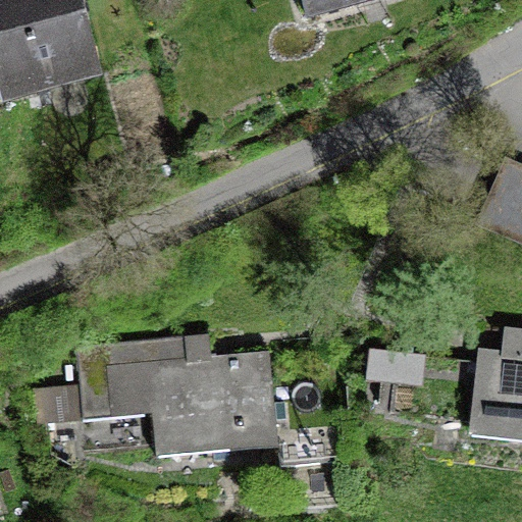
[(0,0),(0,75),(84,54),(69,0),(0,0)]
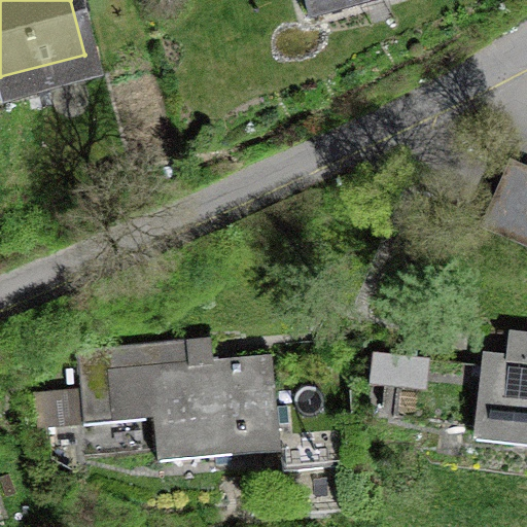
[(524,238),(526,230),(526,177),(505,168),(483,221),(524,238)]
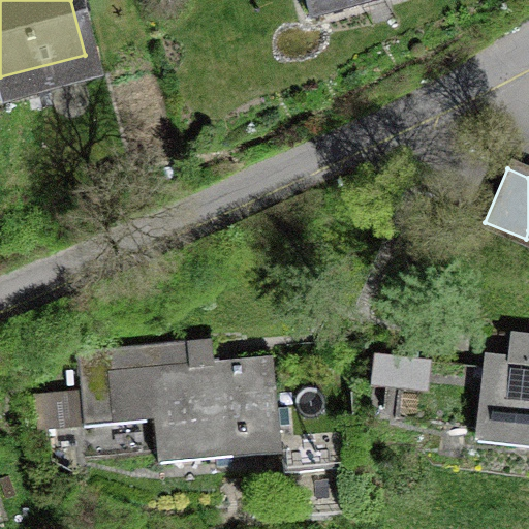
[(528,359),(486,354),(477,428),(528,433),(528,335),(500,332),(499,335),(528,338),(528,359)]
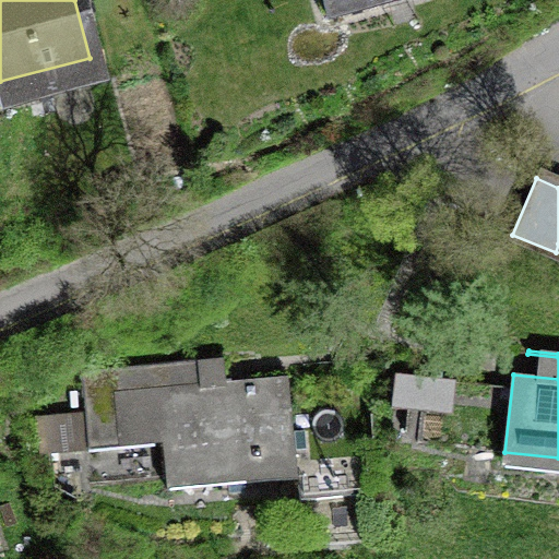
[(200,361),(83,372),(90,449),(163,442),(166,477),(297,465),(288,378),(202,385),(200,361)]
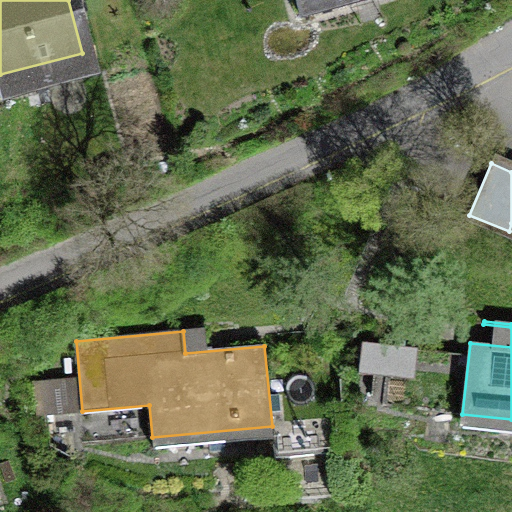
[(418,348),(363,342),(359,374),(414,380),(418,348)]
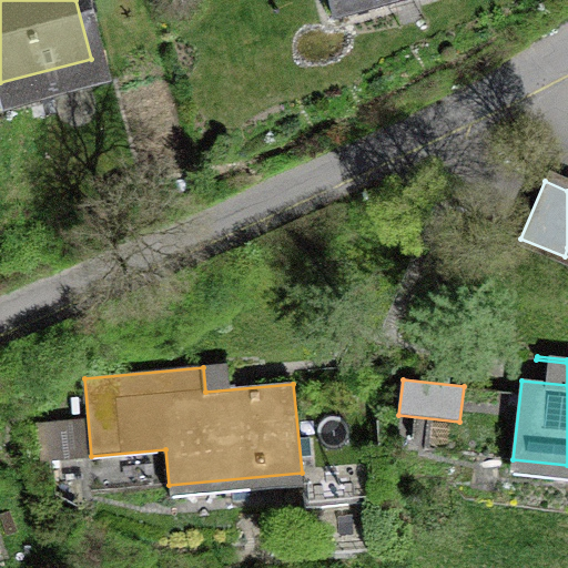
All buildings are outlined.
